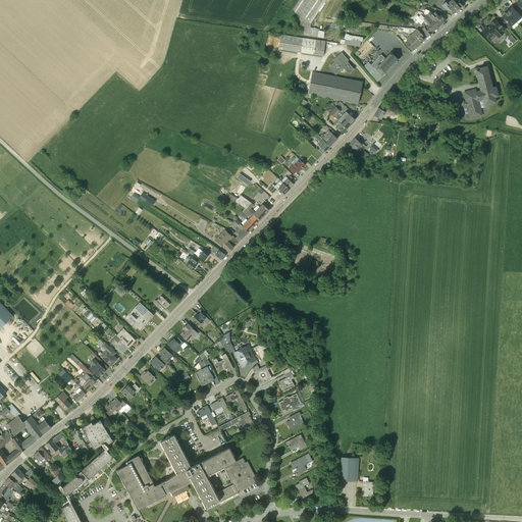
[(298,0),(292,10),(300,15),(302,17),(311,22),(325,2),(322,0),(298,0)]
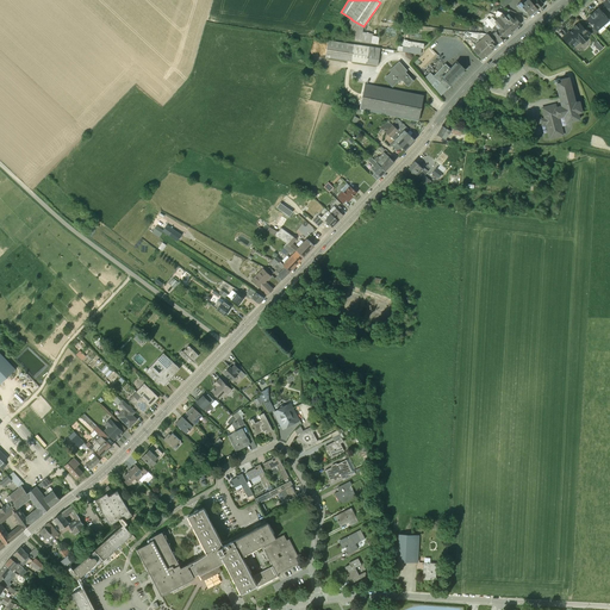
[(537,10),(529,0),(523,0),(517,6),(521,10),(526,13),(527,12),(530,17),(537,10)]
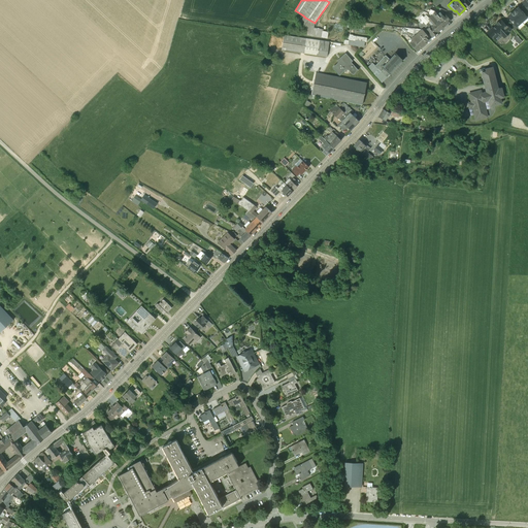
[(466,0),(458,0),(465,8),(468,6),(470,5),(470,4),(466,0)]
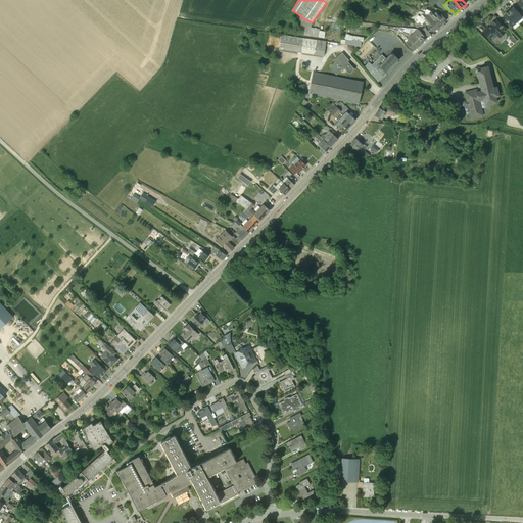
[(516,10),(514,8),(512,10),(511,10),(509,12),(517,21),(519,25),(522,20),(522,16),(522,18),(521,17),(522,17),(516,10)]
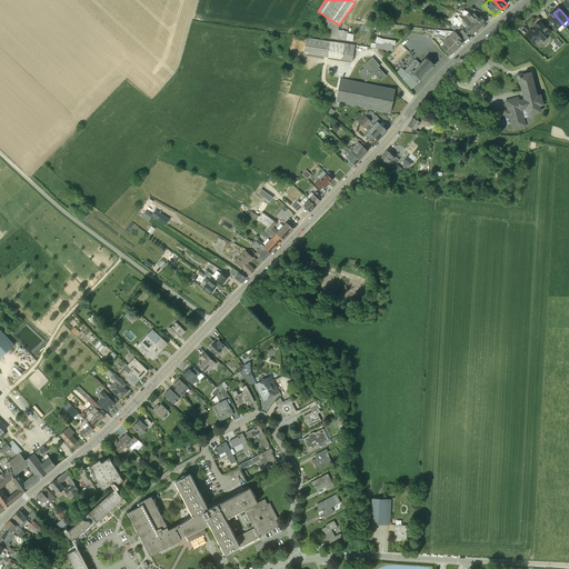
[(486,22),(479,16),(477,17),(475,13),(471,16),(468,12),(468,13),(466,16),(466,17),(471,22),(472,21),(479,29),(486,22)]
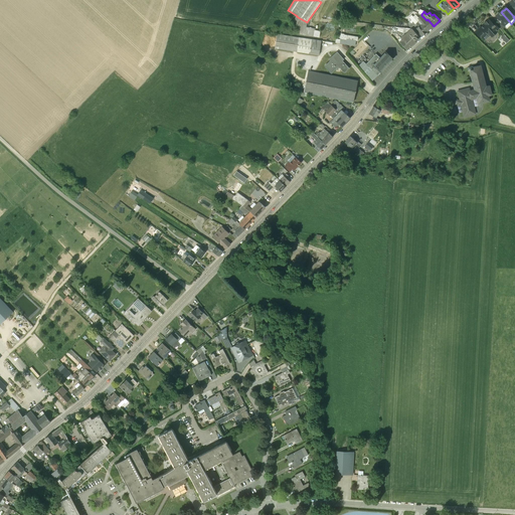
[(509,21),(501,12),(498,14),(499,14),(496,16),(500,20),(504,25),(509,21)]
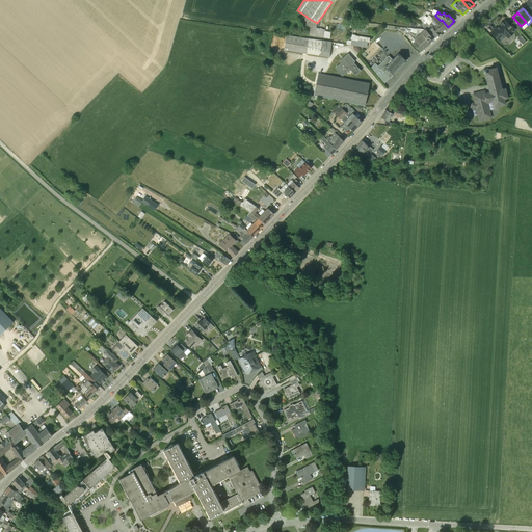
[(441,21),(435,16),(432,19),(429,16),(427,18),(425,16),(423,19),(429,25),(432,23),(441,33),(448,27),(442,20),(441,21)]
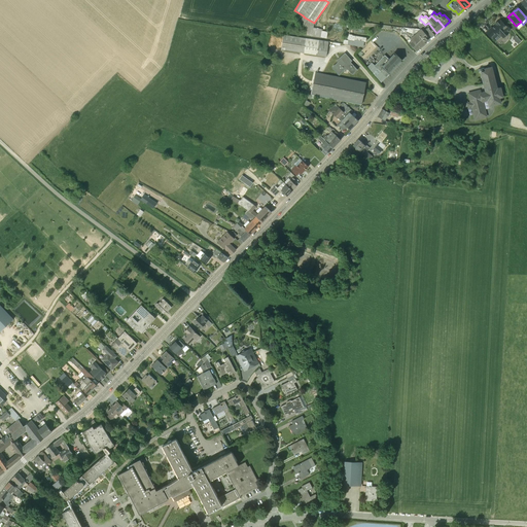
[(314,23),(305,18),(304,21),(303,26),(308,27),(313,28),(314,23)]
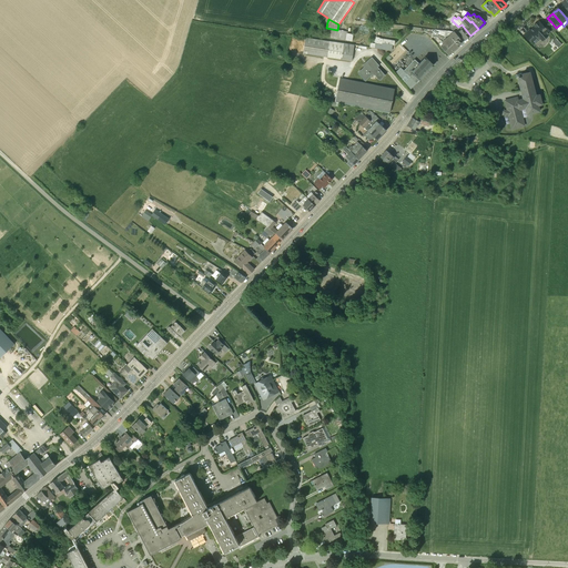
[(540,22),(539,23),(538,22),(534,26),(535,27),(530,31),(535,37),(536,38),(538,36),(543,41),(548,36),(547,34),(550,32),(546,28),(545,29),(540,22)]
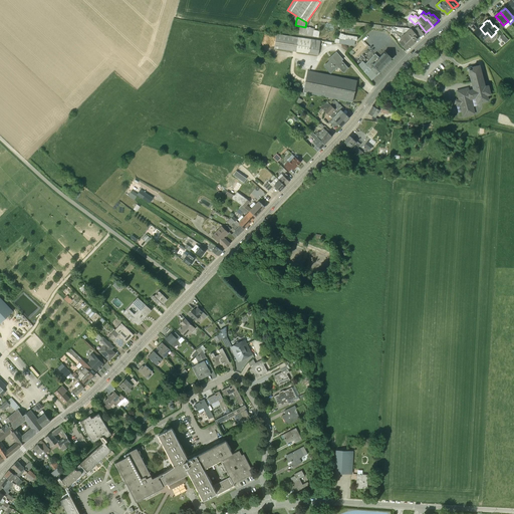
[(503,25),(499,20),(496,22),(502,29),(505,27),(503,25)]
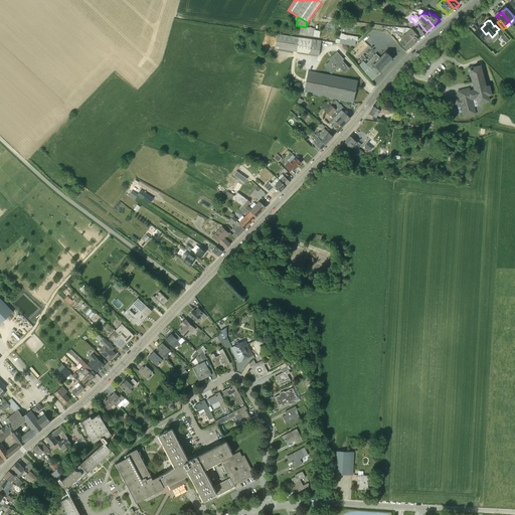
[(426,32),(418,22),(415,24),(414,24),(413,25),(414,27),(417,25),(418,27),(415,29),(418,33),(421,36),(426,32)]
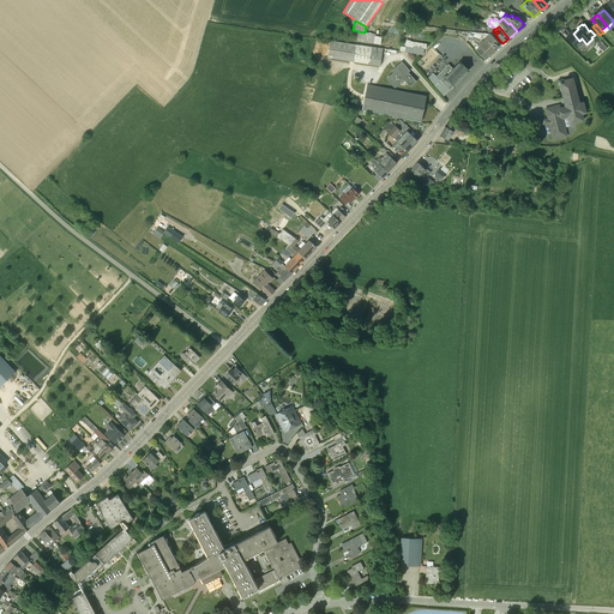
[(365,32),(359,31),(356,41),(374,43),(375,34),(365,32)]
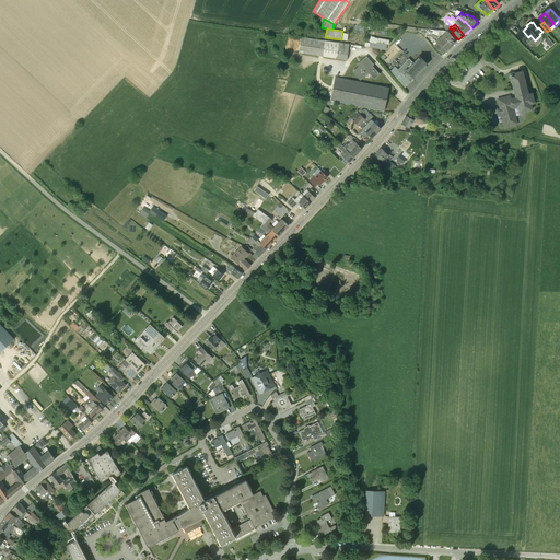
[(445,34),(441,33),(441,31),(429,30),(428,31),(432,32),(431,35),(439,37),(440,38),(441,39),(445,36),(444,35),(445,34)]
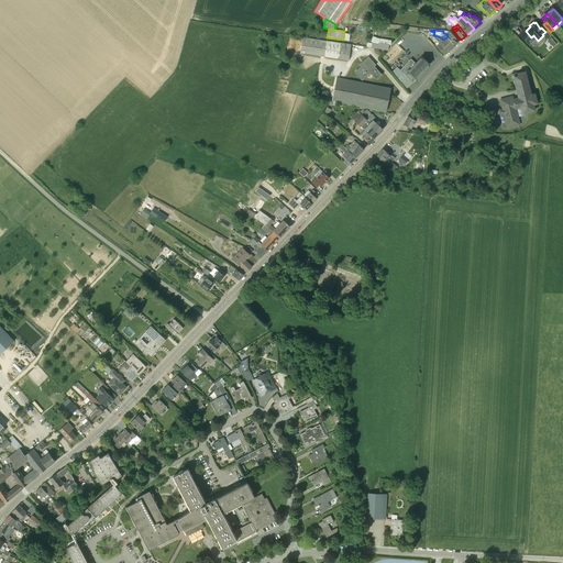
[(526,31),(525,30),(519,34),(525,41),(530,36),(526,31)]
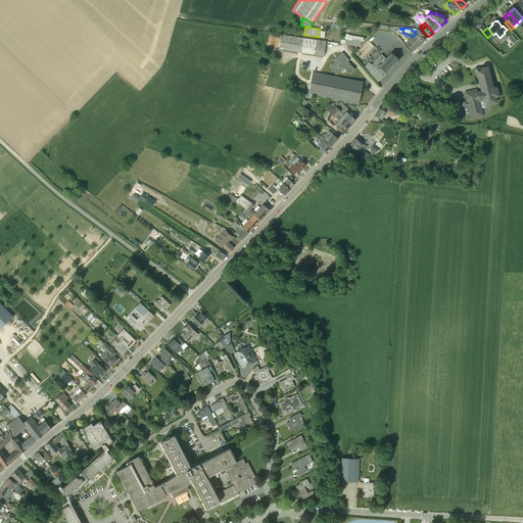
[(424,36),(418,30),(416,32),(415,33),(416,34),(412,37),(419,45),(425,41),(422,38),(424,36)]
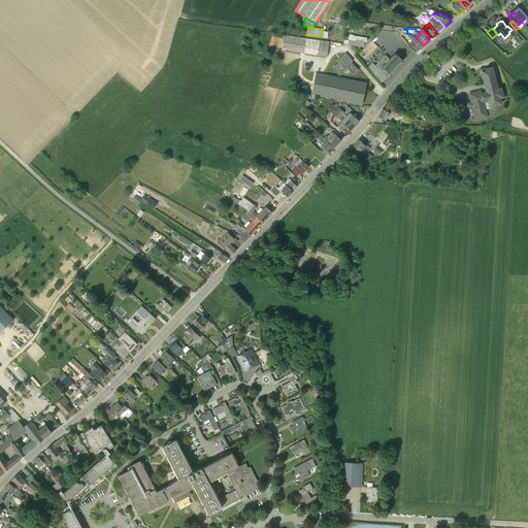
[(329,41),(284,35),(282,50),(327,57),(329,41)]
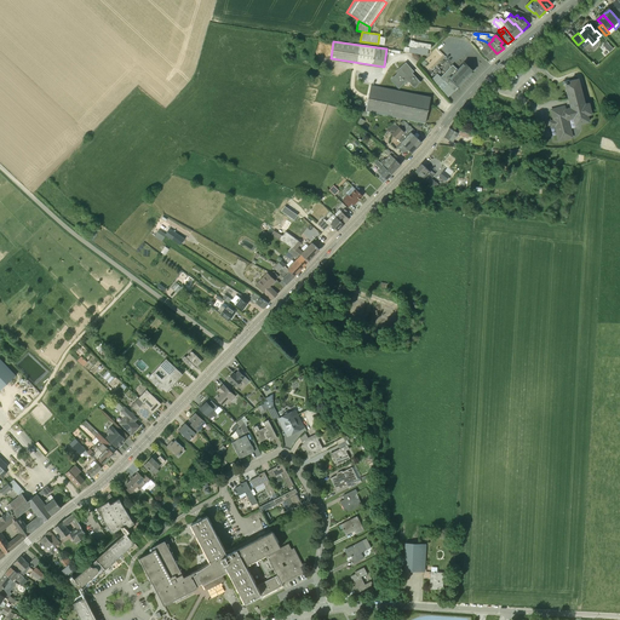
[(431,45),(411,41),(408,52),(428,55),(428,47),(430,49),(431,45)]
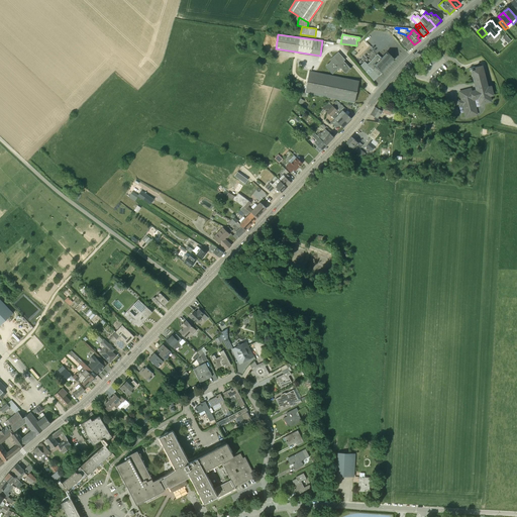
[(407,36),(406,35),(403,38),(404,39),(404,40),(402,42),(409,49),(414,44),(407,36)]
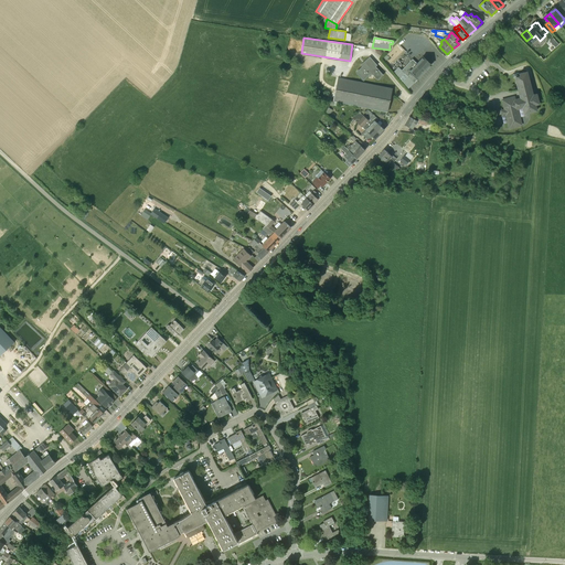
[(374,63),(370,57),(364,62),(370,67),(373,64),(374,63)]
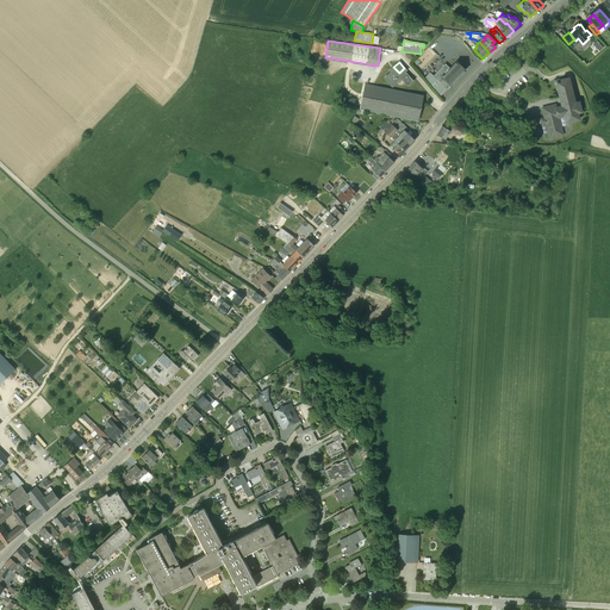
[(466,70),(456,62),(450,69),(442,78),(452,86),(466,70)]
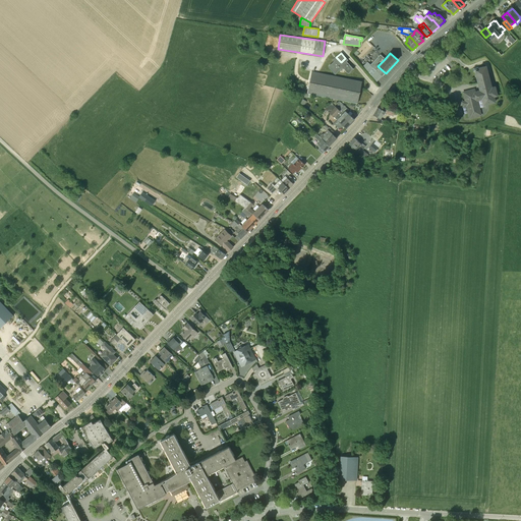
[(382,76),(386,73),(378,66),(385,59),(381,54),(370,65),(382,76)]
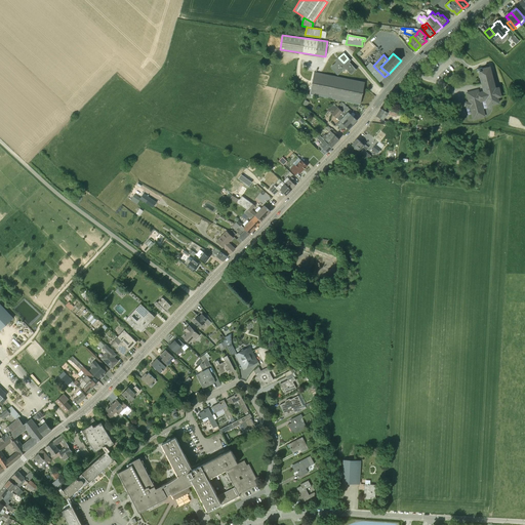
[(356,70),(347,59),(344,63),(338,57),(335,61),(336,62),(331,68),(337,75),(346,68),(351,74),(356,70)]
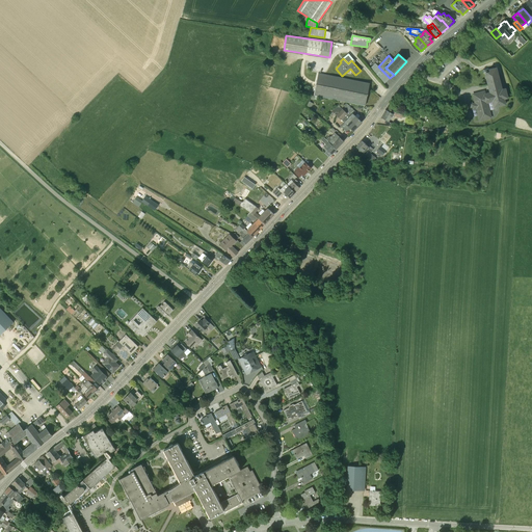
[(485,74),(486,77),(498,75),(497,69),(489,71),(489,73),(485,74)]
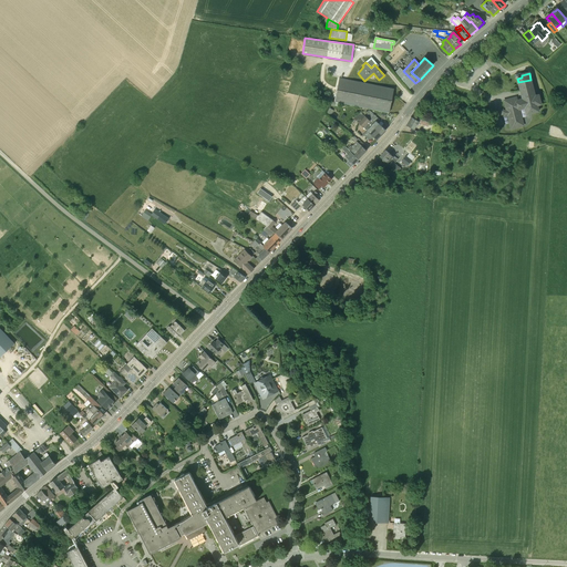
[(339,78),(334,102),(389,113),(393,89),(339,78)]
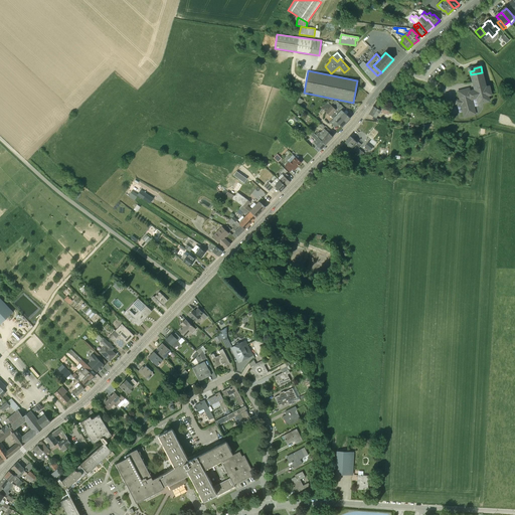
[(469,89),(458,92),(460,100),(457,101),(458,106),(461,105),(464,117),(475,114),(472,100),(477,98),(478,104),(489,101),(488,96),(491,95),(489,86),(486,87),(482,72),(471,74),(475,90),(470,91),(469,89)]
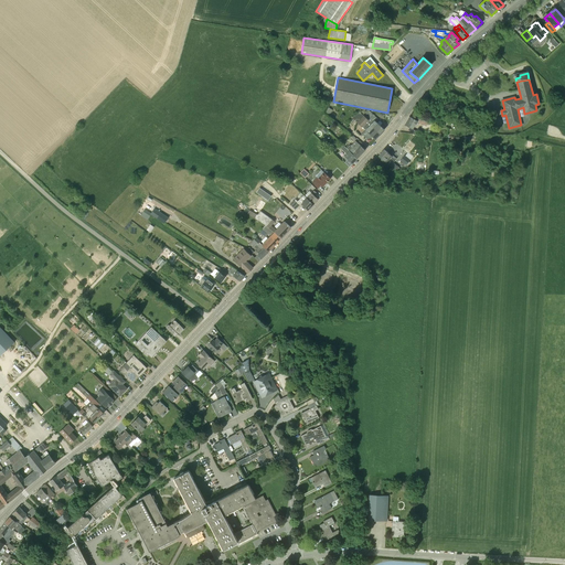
[(370,126),(380,135),(384,130),(377,124),(380,120),(369,110),(366,114),(366,113),(364,116),(359,112),(356,114),(370,126)]
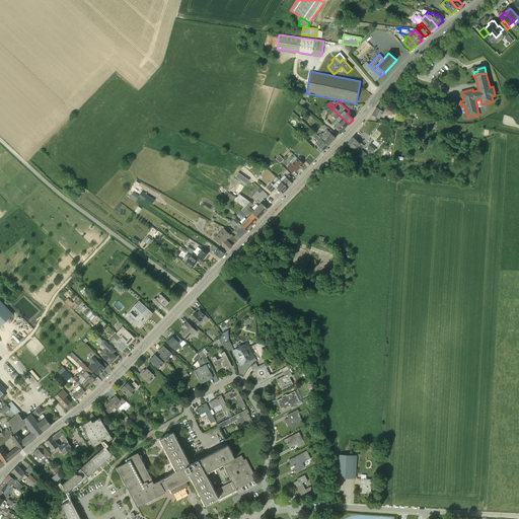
[(345,129),(349,124),(340,116),(327,104),(323,108),(336,120),(345,129)]
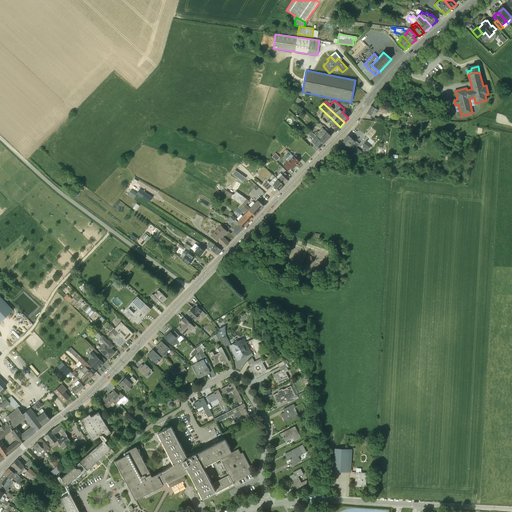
[(378,110),(370,106),(366,113),(373,117),(377,110),(385,114),(386,112),(387,111),(383,109),(379,107),(378,110)]
